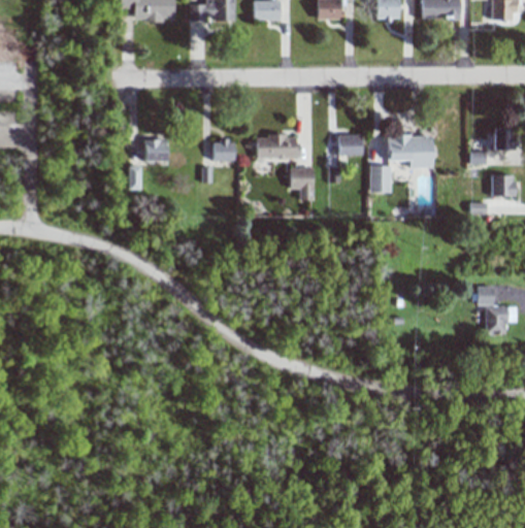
[(120,0),(120,8),(134,8),(134,21),(174,21),(173,0),(120,0)]
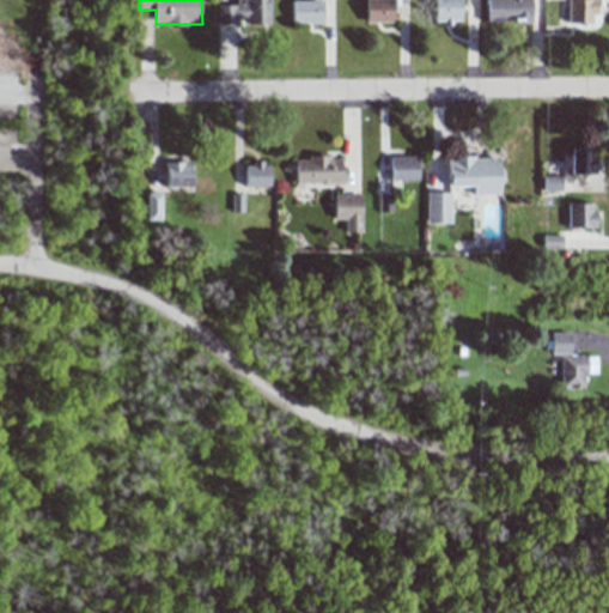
[(220,5),(220,24),(238,23),(238,18),(249,18),(249,24),(273,24),(272,0),(237,0),(238,5),(220,5)]
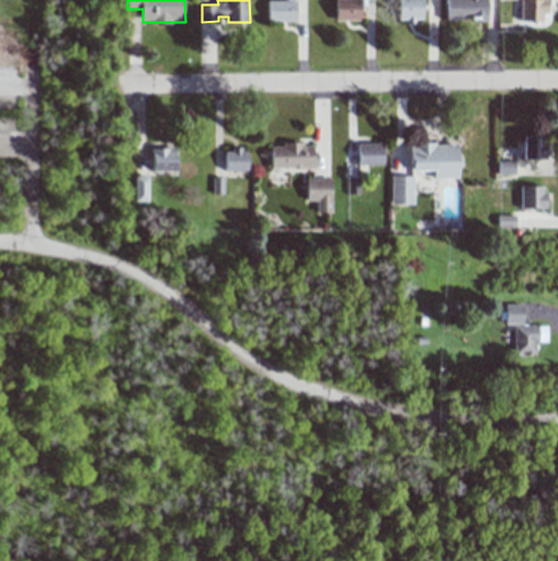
[(270,1),(270,22),(297,21),(297,0),(270,1)]
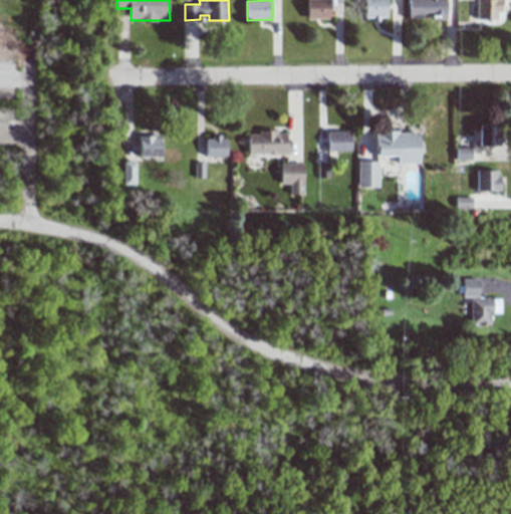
[(331,0),(308,0),(309,19),(332,18),(331,0)]
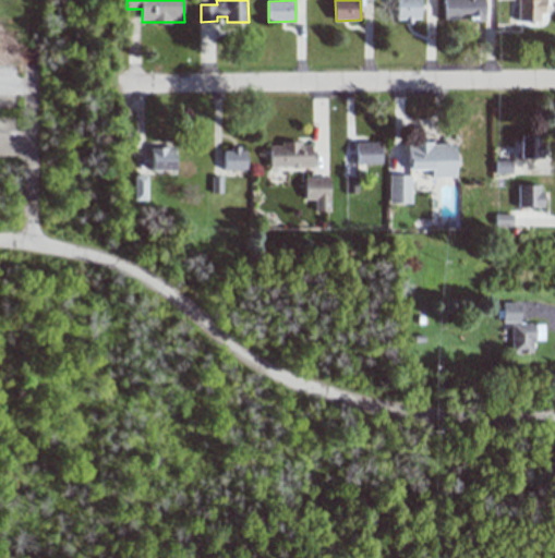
[(421,0),(398,0),(399,21),(422,21),(421,0)]
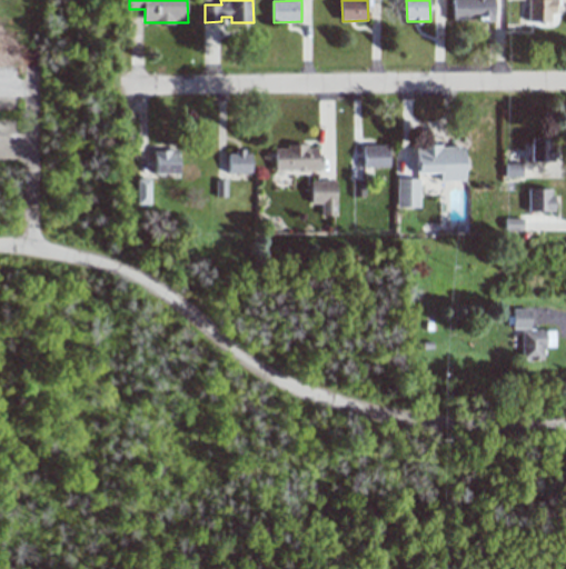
[(495,0),(454,0),(455,20),(496,20),(495,0)]
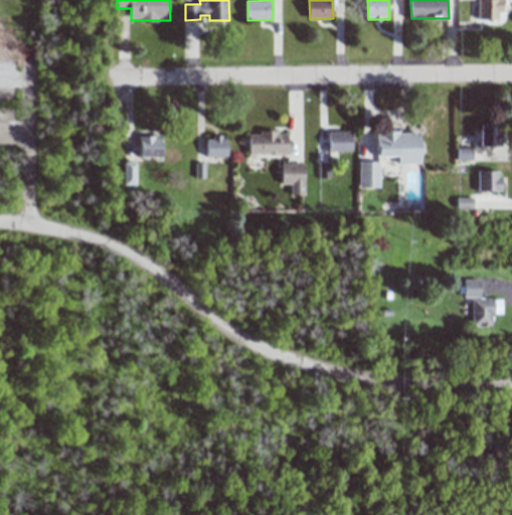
[(502,0),(479,0),(480,19),(502,19),(502,0)]
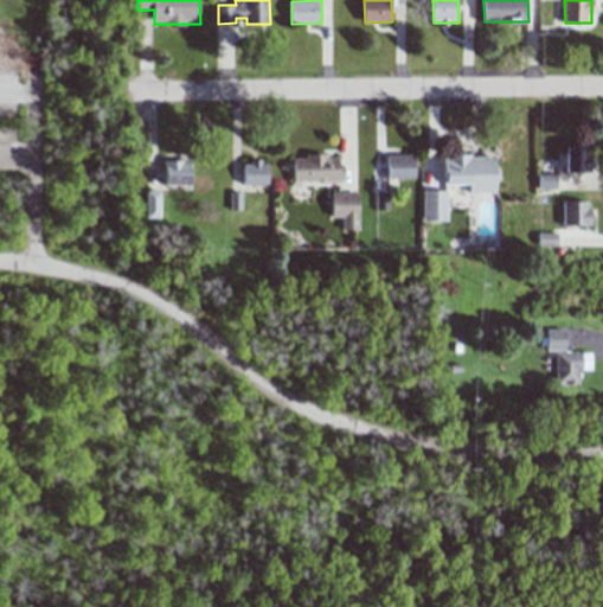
[(568,172),(589,172),(590,147),(568,147),(568,172)]
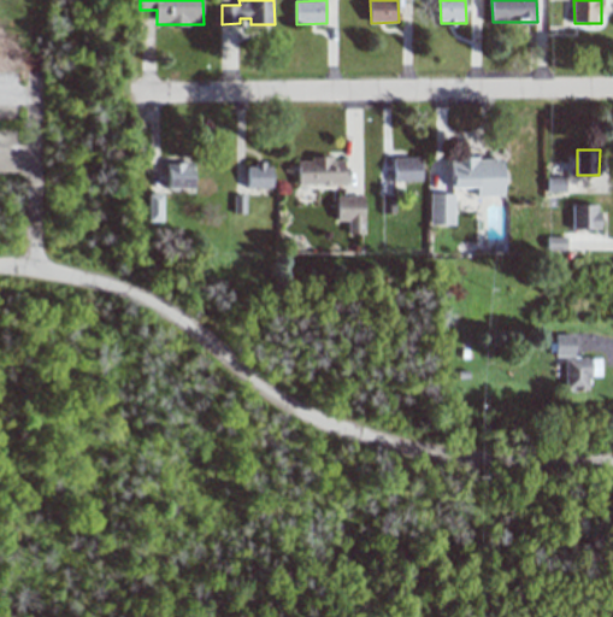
[(395,158),(395,182),(423,181),(423,158),(395,158)]
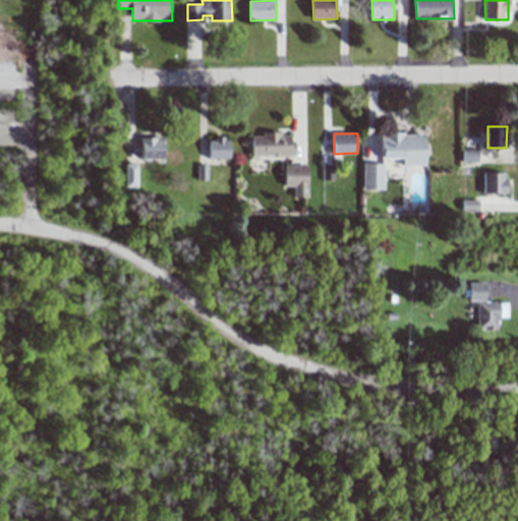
[(405,158),(405,166),(426,165),(426,133),(383,134),(384,159),(405,158)]
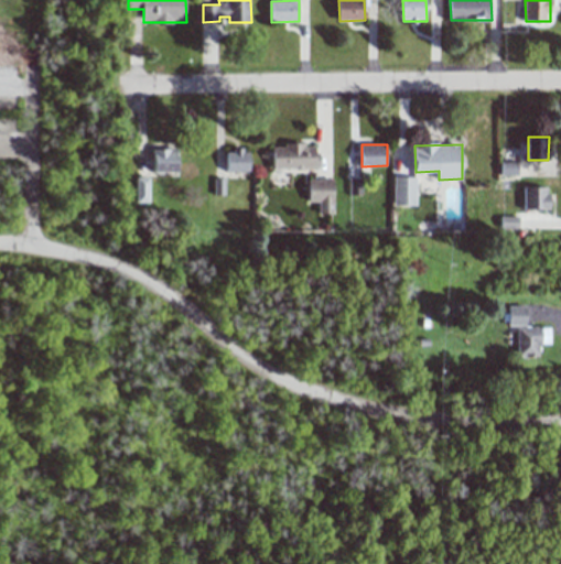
[(274,169),(320,169),(319,145),(273,145),(274,169)]
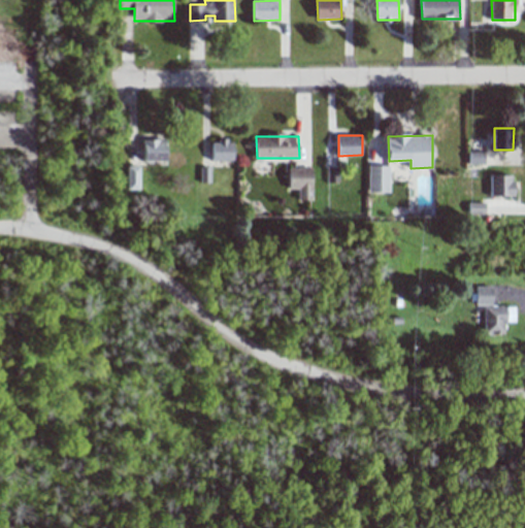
[(144,161),(166,161),(166,139),(144,139),(144,161)]
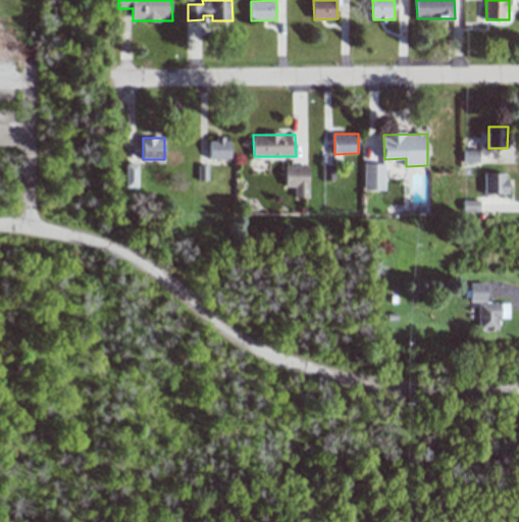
[(211,159),(232,159),(231,139),(211,139),(211,159)]
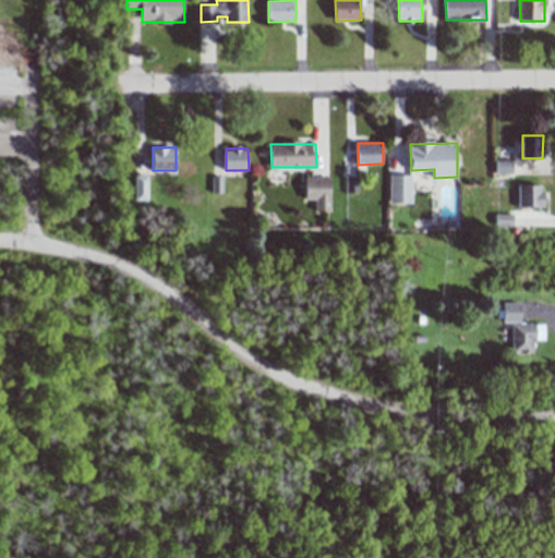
[(497,173),(515,173),(514,160),(497,160),(497,173)]
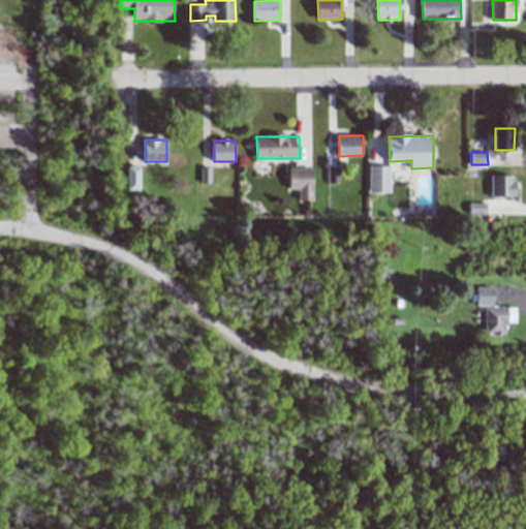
[(141,190),(141,166),(129,166),(129,189),(141,190)]
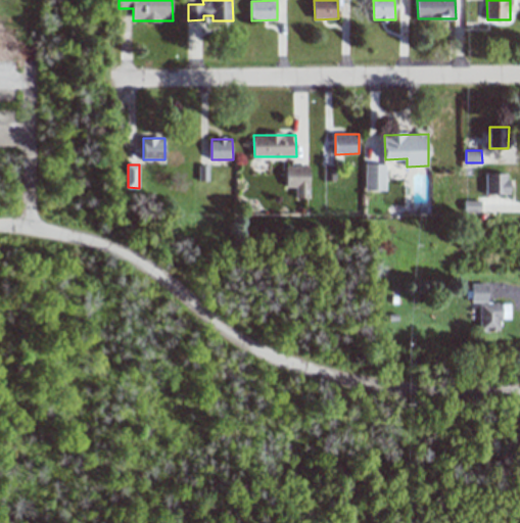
[(387,164),(367,164),(367,191),(387,190),(387,164)]
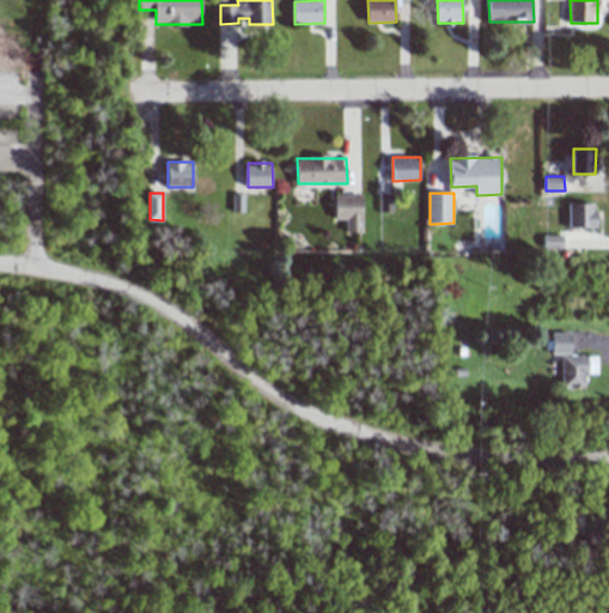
[(382,194),(383,212),(395,212),(394,194),(382,194)]
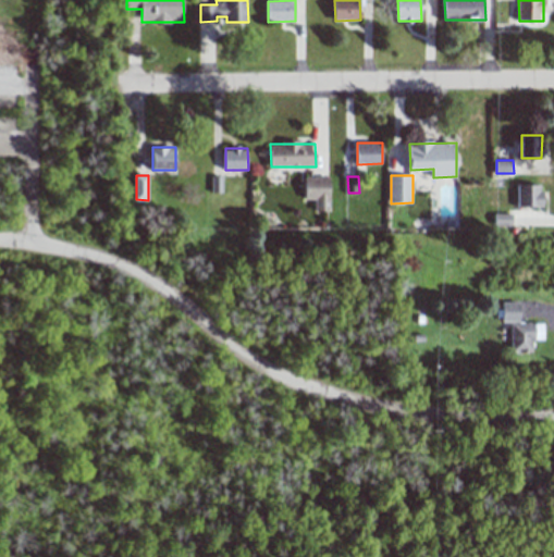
[(331,211),(331,177),(306,177),(306,199),(317,199),(317,211),(331,211)]
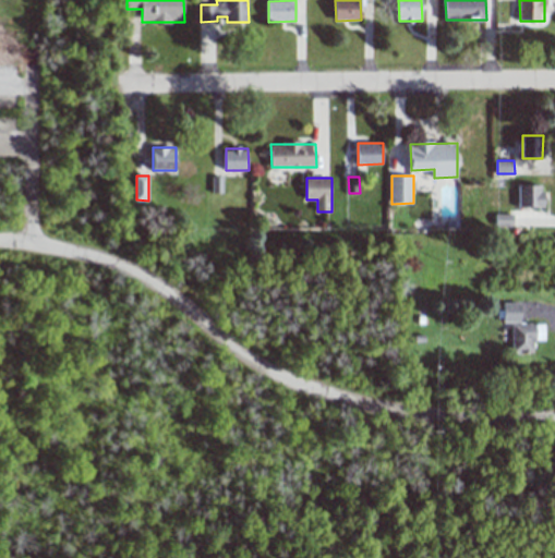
[(520,185),(520,207),(545,207),(544,185),(520,185)]
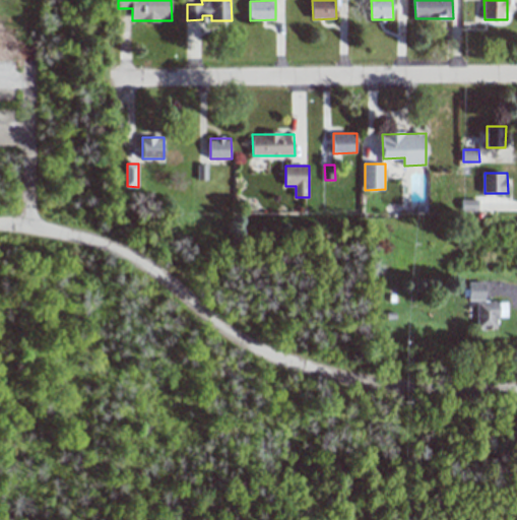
[(479,210),(478,199),(463,200),(463,211),(479,210)]
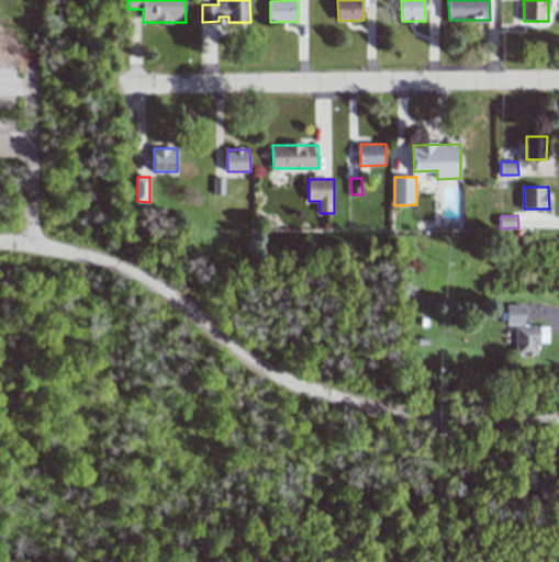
[(526,325),(526,305),(509,305),(507,324),(526,325)]
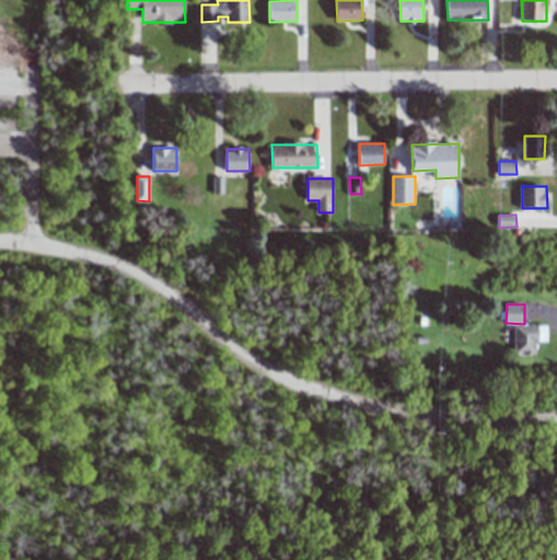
[(514,325),(515,354),(536,353),(536,341),(548,341),(547,325),(514,325)]
